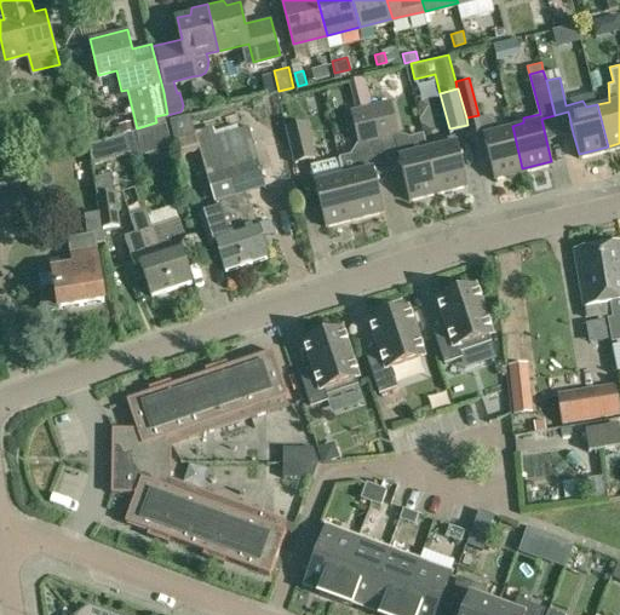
[(390,99),(372,103),(379,137),(392,133),(401,167),(408,196),(437,189),(428,147),(426,142),(424,132),(411,134),(406,133),(397,130),(390,99)]
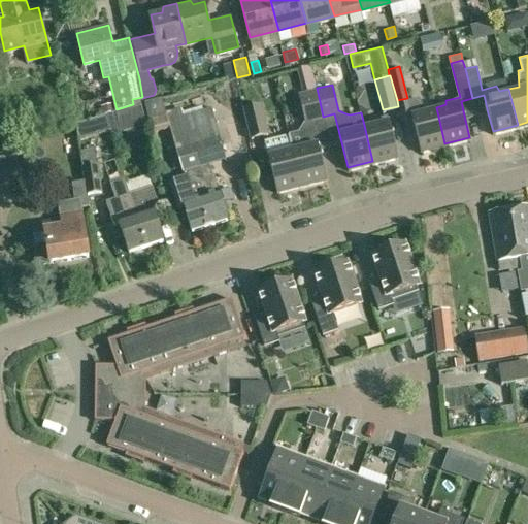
[(298,129),(289,132),(301,184),(326,177),(319,148),(311,120),(323,117),(317,88),(316,88),(302,92),(299,92),(305,119),(298,129)]
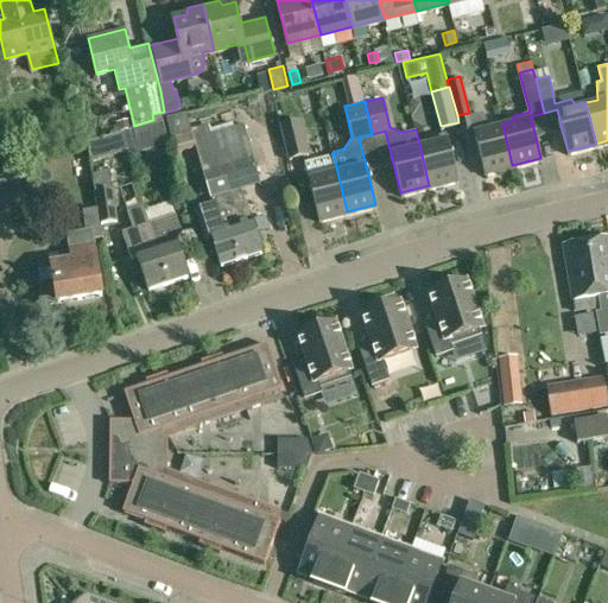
[(309,152),(301,116),(297,118),(295,109),(279,113),(282,121),(279,121),(287,157),(309,152)]
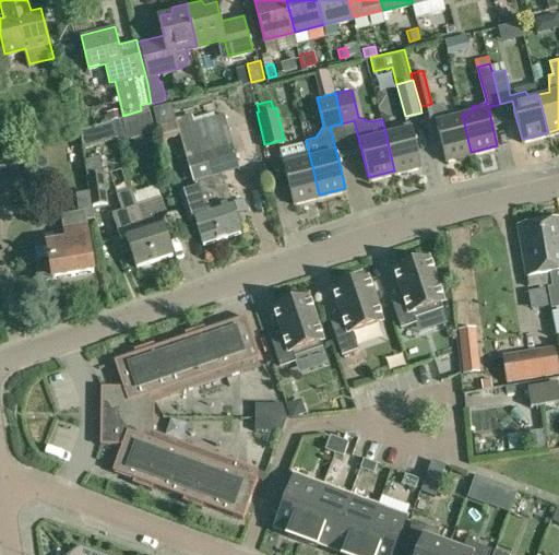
[(443,101),(431,104),(437,125),(445,158),(471,152),(462,114),(452,116),(443,101)]
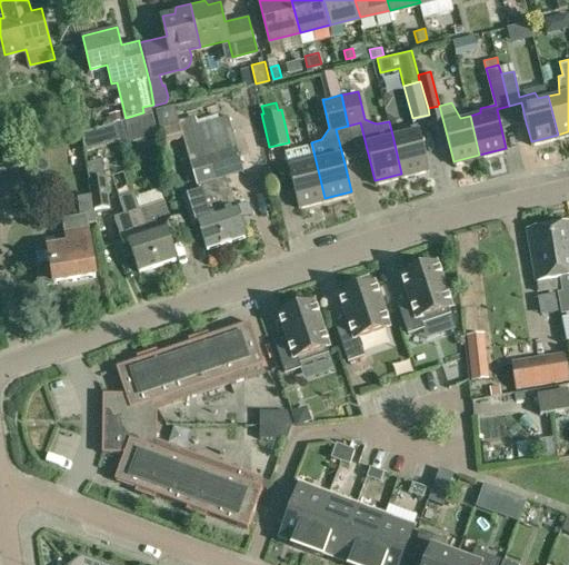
[(175,105),(155,109),(159,126),(178,121),(175,105)]
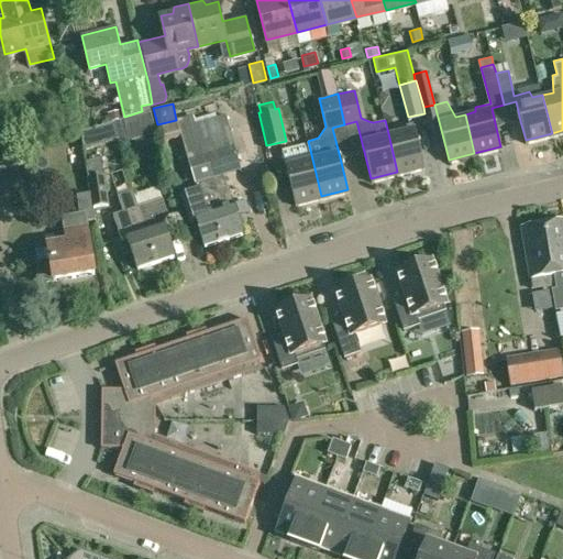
[(121,117),(119,108),(107,110),(109,119),(121,117)]
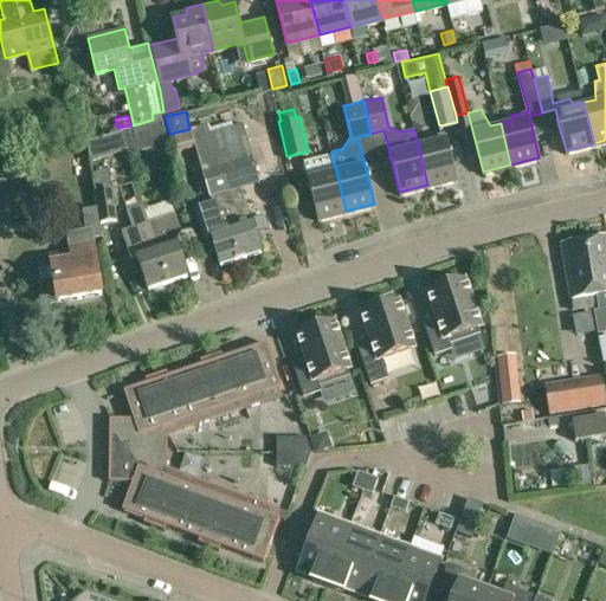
[(123,129),(128,147),(129,149),(139,146),(140,149),(169,141),(163,118),(123,129)]
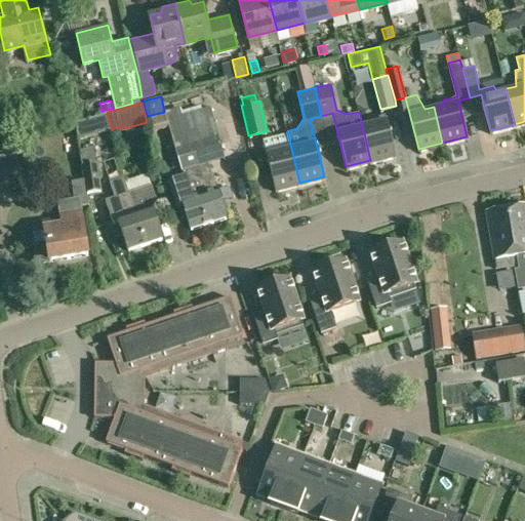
[(227,215),(218,189),(217,189),(208,160),(226,154),(209,103),(182,112),(178,103),(164,108),(187,176),(189,183),(193,193),(197,191),(203,210),(201,211),(203,216),(205,216),(207,223),(227,215)]
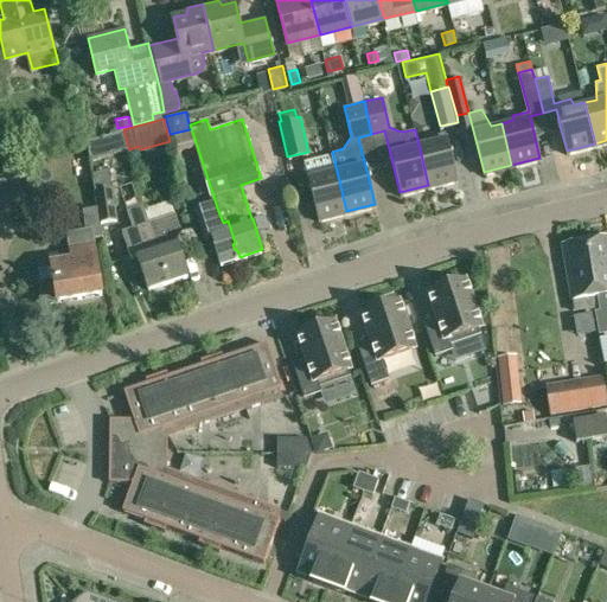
[(123,129),(87,140),(90,158),(128,147),(123,129)]
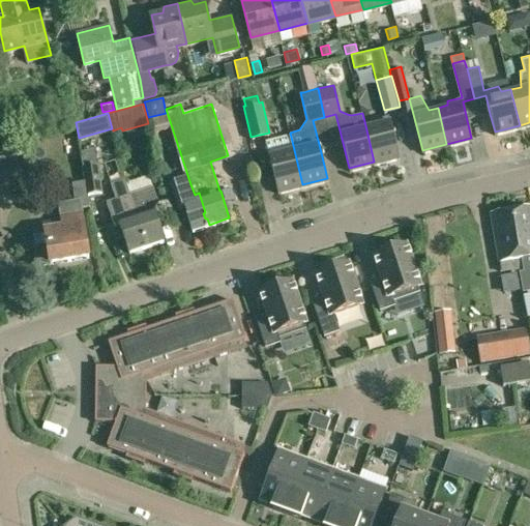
[(375,119),(364,121),(365,125),(374,162),(399,155),(388,115),(375,119)]
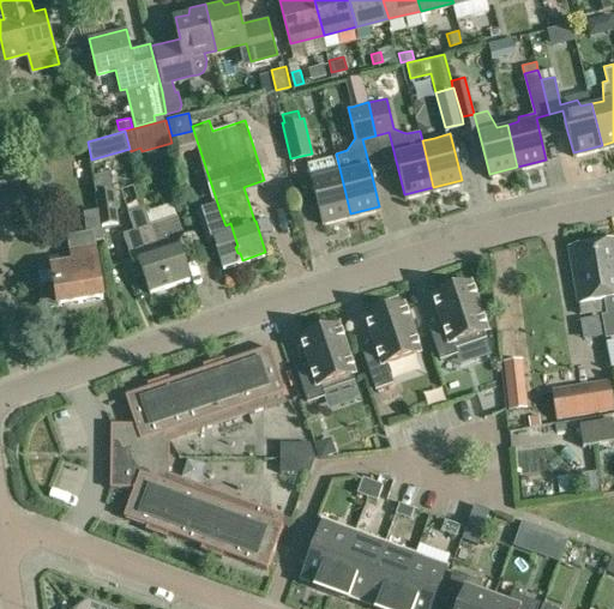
[(319,157),(307,161),(321,221),(350,213),(336,154),(319,157)]
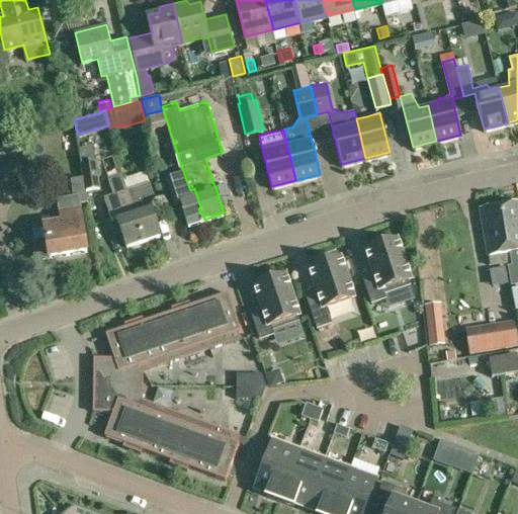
[(18,149),(6,151),(0,152),(0,175),(22,172),(18,149)]
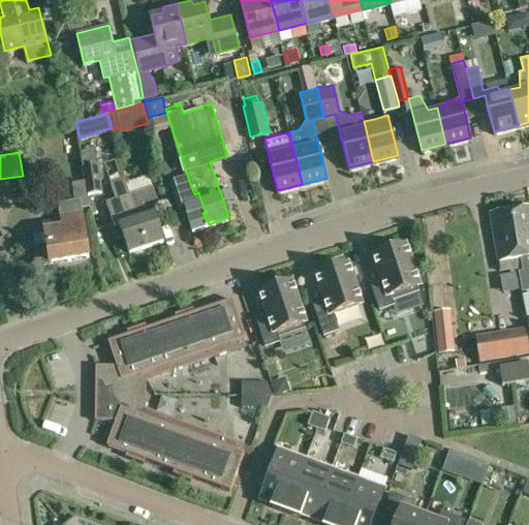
[(247,157),(251,174),(263,171),(259,154),(247,157)]
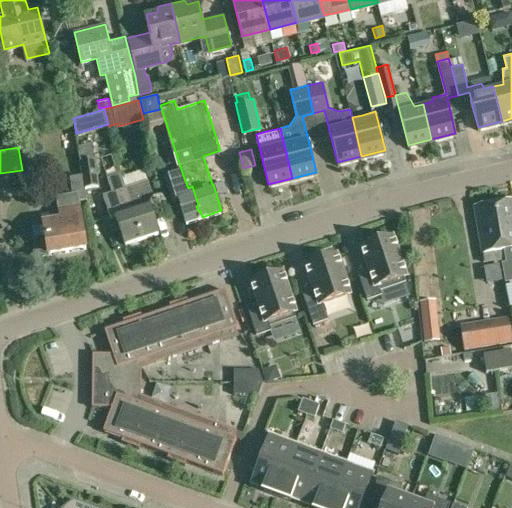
[(95,157),(81,159),(83,173),(85,185),(98,183),(95,157)]
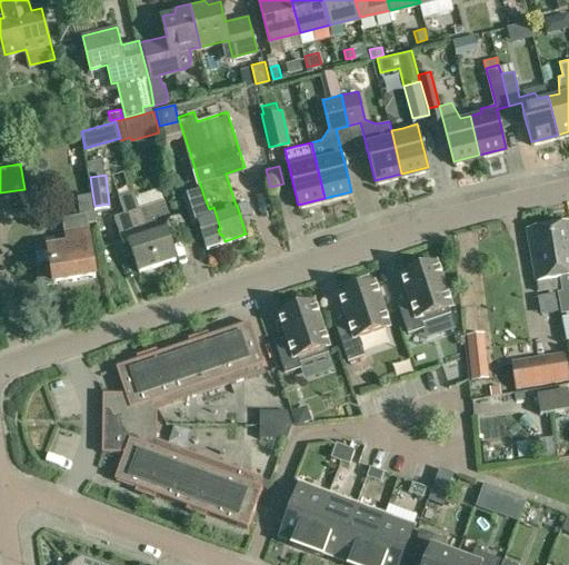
[(141,211),(139,206),(133,190),(119,196),(123,211),(115,215),(122,238),(128,236),(139,268),(158,263),(141,211)]
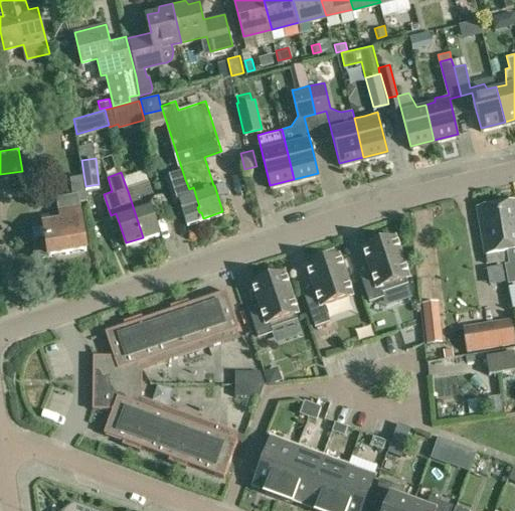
[(188,222),(203,218),(201,212),(199,212),(197,207),(199,206),(193,187),(189,189),(185,179),(183,173),(166,178),(169,186),(171,186),(175,198),(179,196),(188,222)]
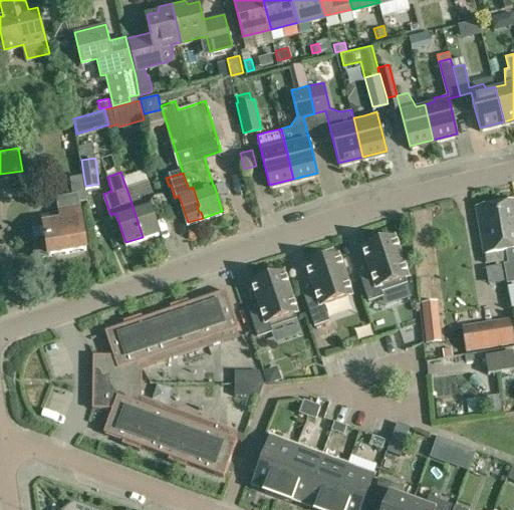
[(70,176),(73,198),(86,196),(85,186),(83,174),(70,176)]
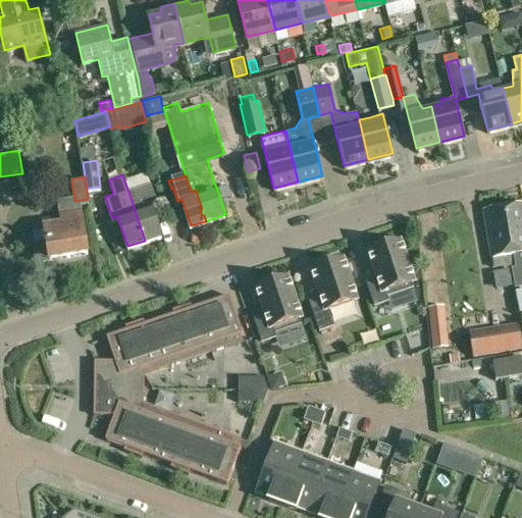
[(150,180),(127,189),(129,194),(145,241),(161,236),(152,205),(157,204),(150,180)]
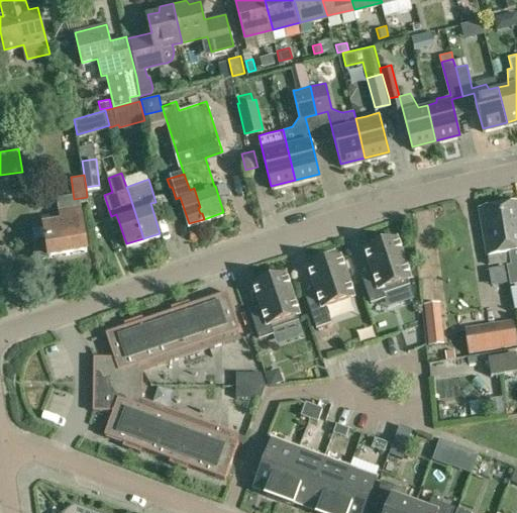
[(516,199),(499,203),(507,250),(511,249),(514,268),(516,267),(516,199)]
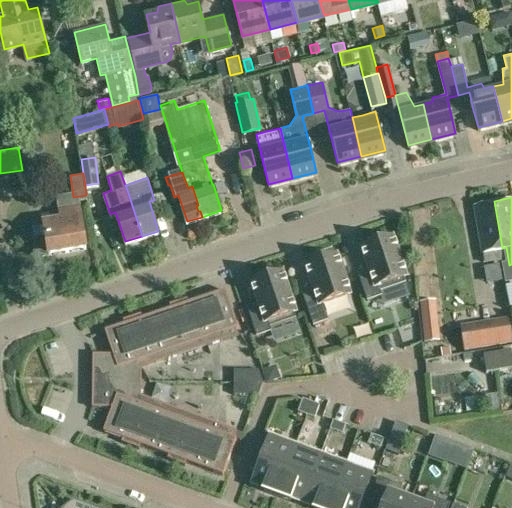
[(502,248),(494,201),(474,204),(482,251),(502,248)]
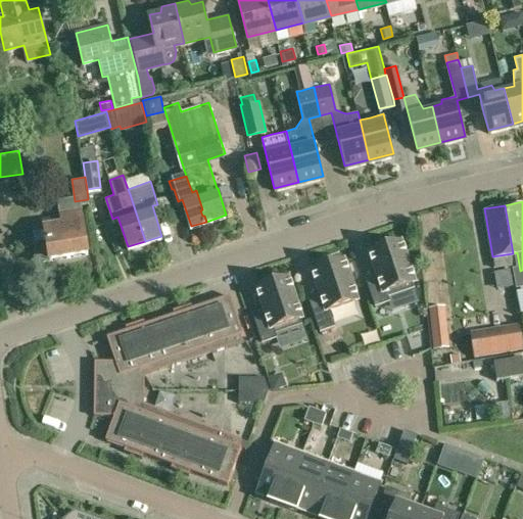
[(45,226),(47,240),(35,242),(38,260),(50,257),(88,252),(81,207),(59,210),(61,222),(58,222),(58,224),(45,226)]
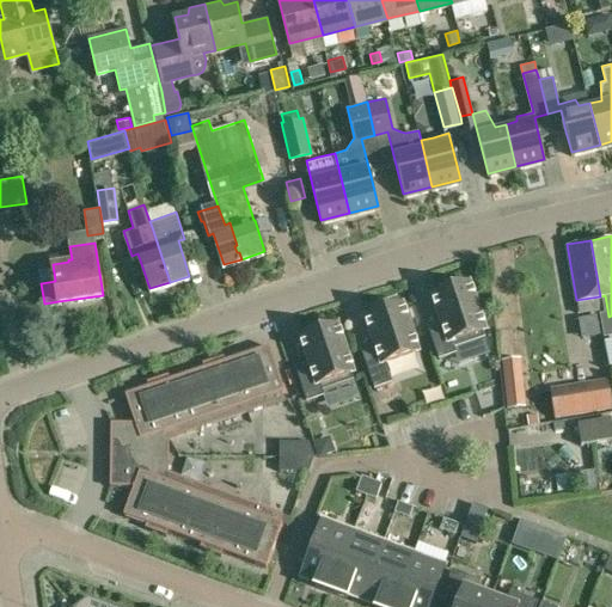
[(466,281),(434,292),(445,320),(429,326),(439,355),(456,350),(453,344),(484,333),(476,310),(481,307),(473,287),(469,288),(466,281)]
